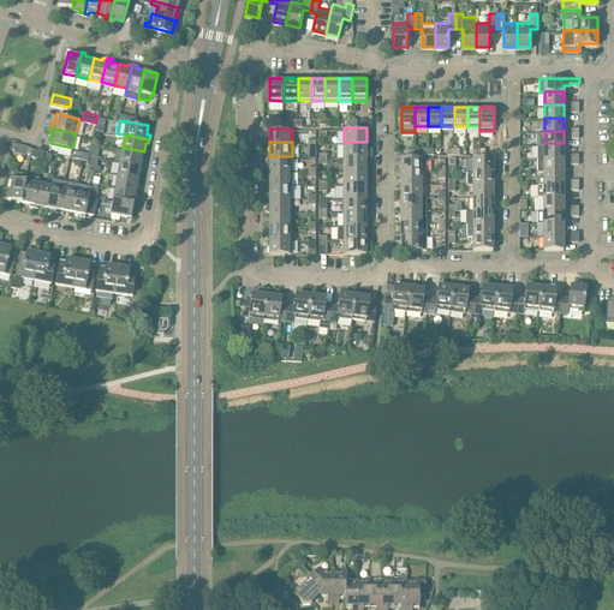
[(367,142),(344,142),(344,156),(367,156),(367,142)]
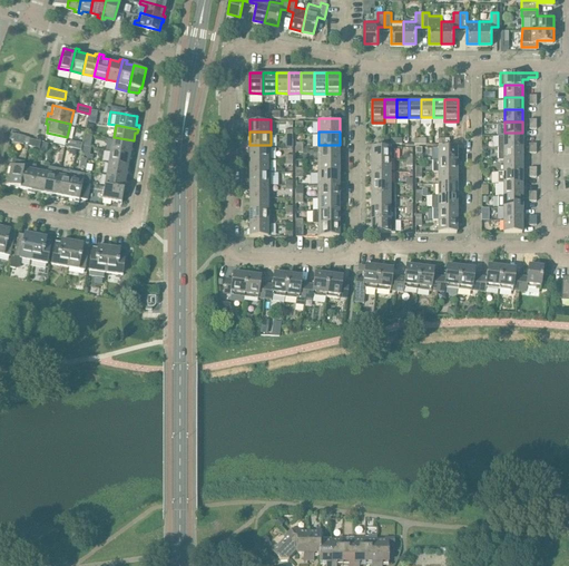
[(522,133),(504,133),(499,133),(499,145),(522,145),(522,133)]
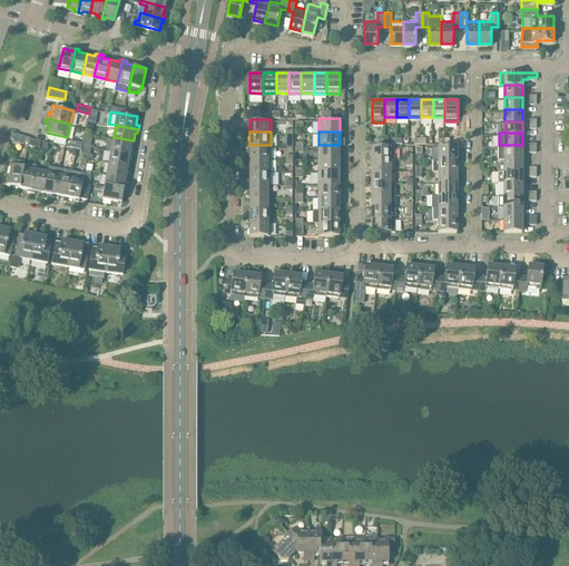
[(134,140),(114,137),(111,148),(134,153),(134,149),(131,148),(134,140)]
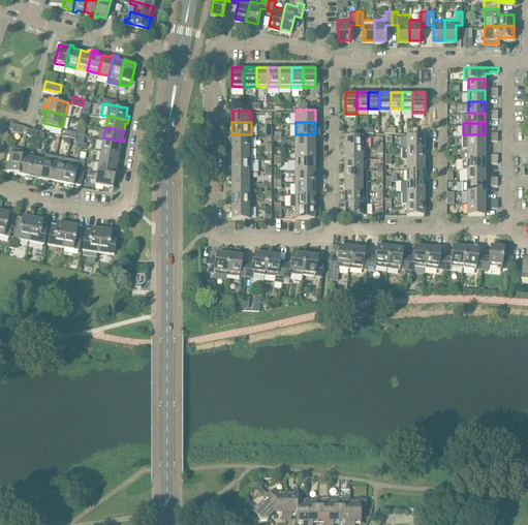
[(78,130),(65,128),(64,134),(75,136),(78,130)]
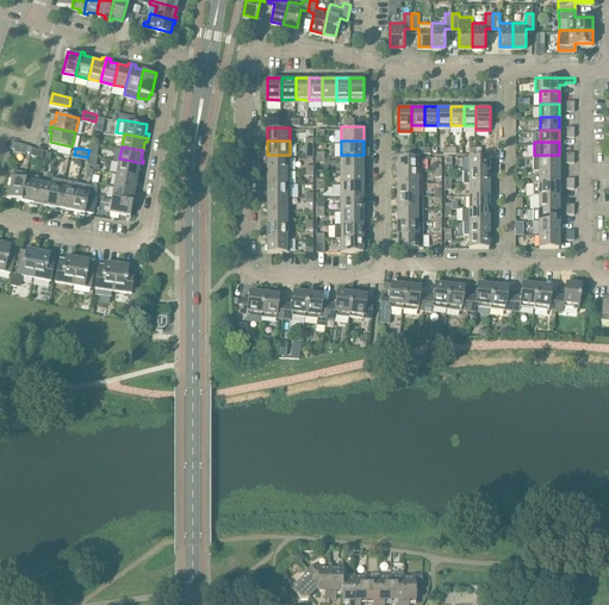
[(267,168),(290,168),(290,155),(267,155),(267,168)]
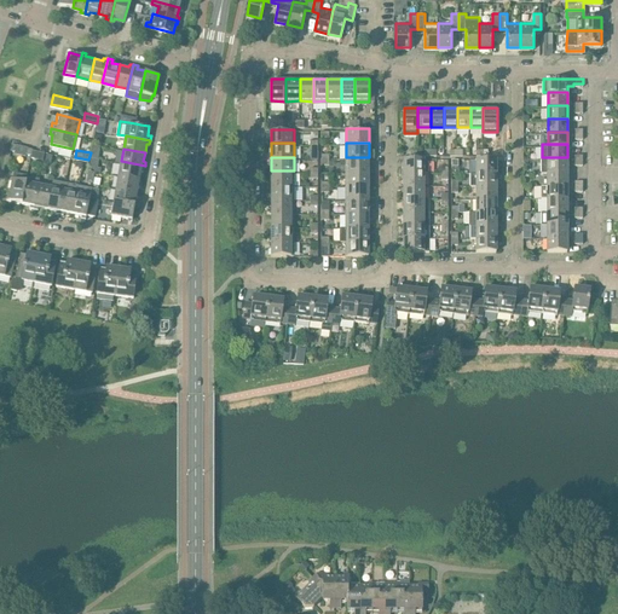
[(369,157),(346,157),(346,171),(369,171),(369,157)]
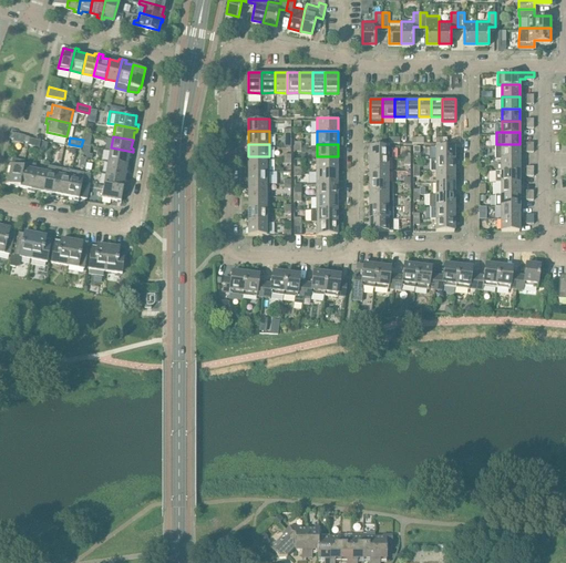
[(393,144),(370,144),(370,156),(388,156),(392,156),(393,144)]
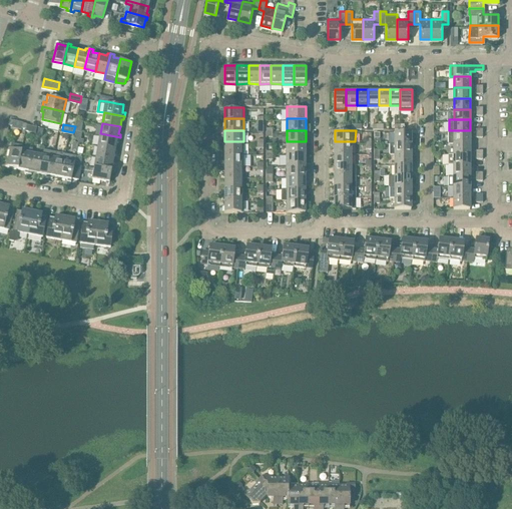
[(412,130),(395,130),(395,141),(412,141),(412,130)]
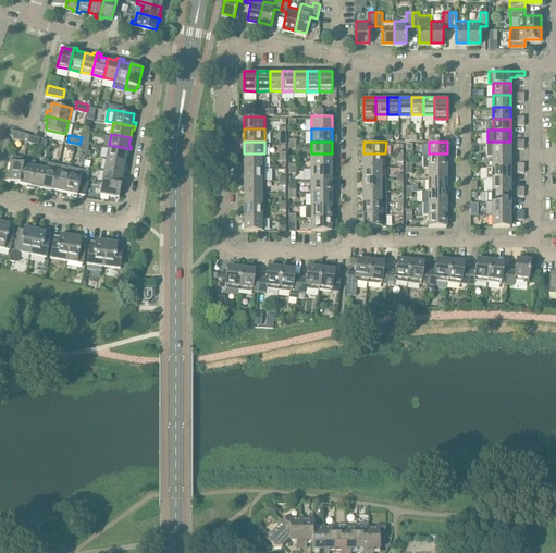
[(493,154),(510,154),(510,142),(487,142),(487,154),(493,154)]
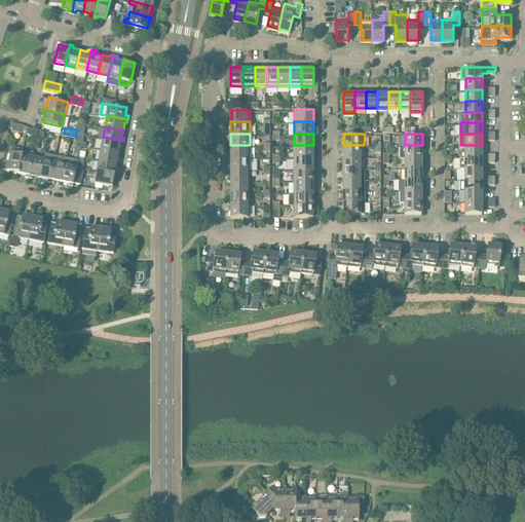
[(101,148),(119,151),(120,144),(122,144),(123,141),(103,137),(101,148)]
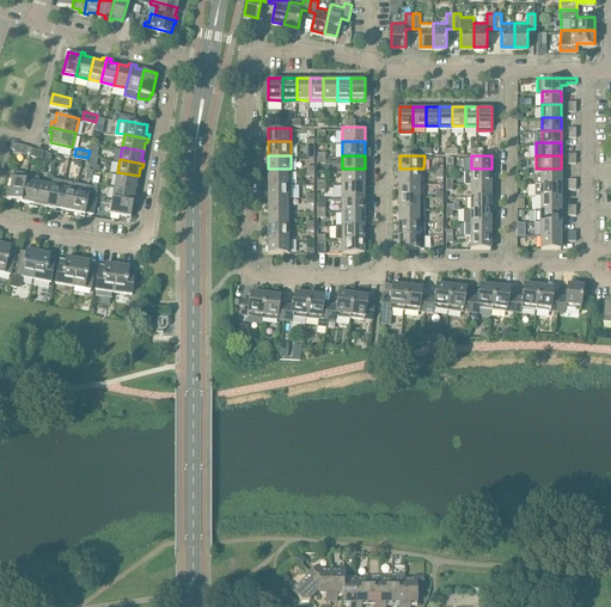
[(22,200),(28,171),(14,169),(8,197),(22,200)]
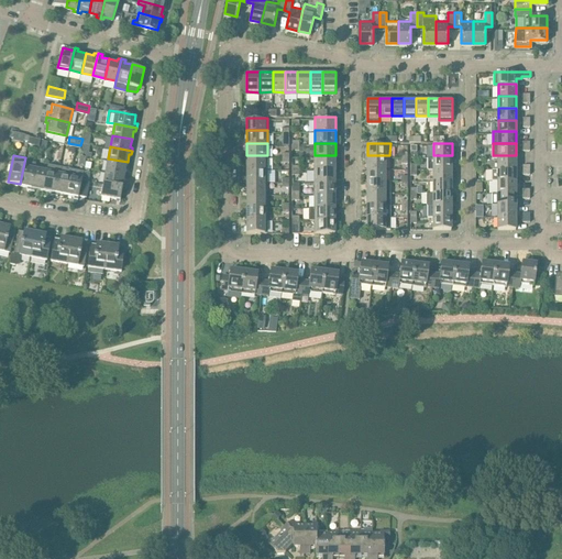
[(246,167),(267,167),(267,155),(246,155),(246,167)]
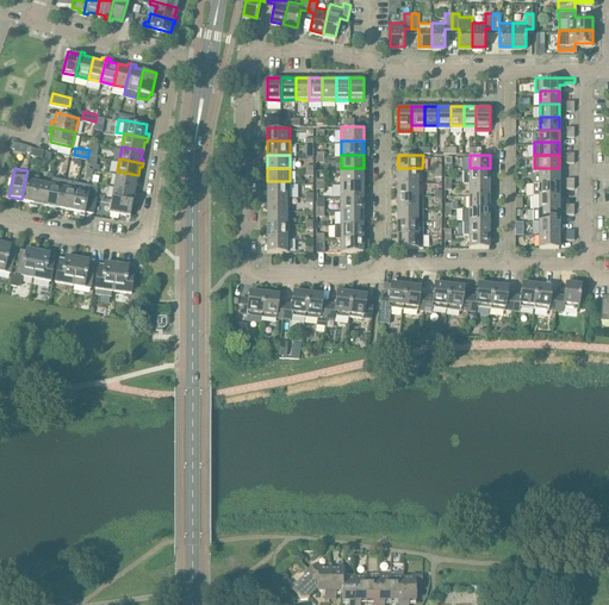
[(364,168),(341,168),(341,181),(364,181),(364,168)]
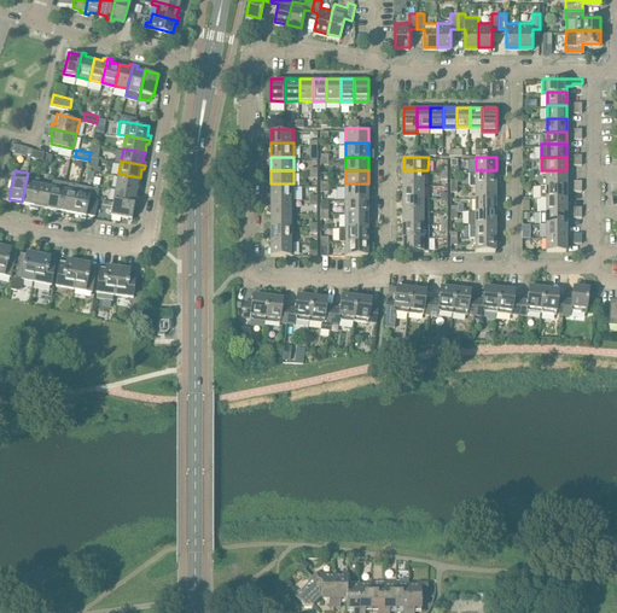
[(403,184),(423,184),(423,170),(403,170),(403,184)]
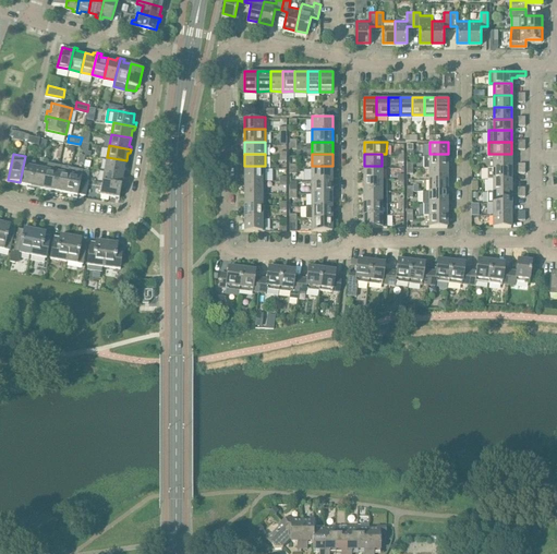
[(424,166),(430,166),(448,166),(448,154),(430,154),(424,154),(424,166)]
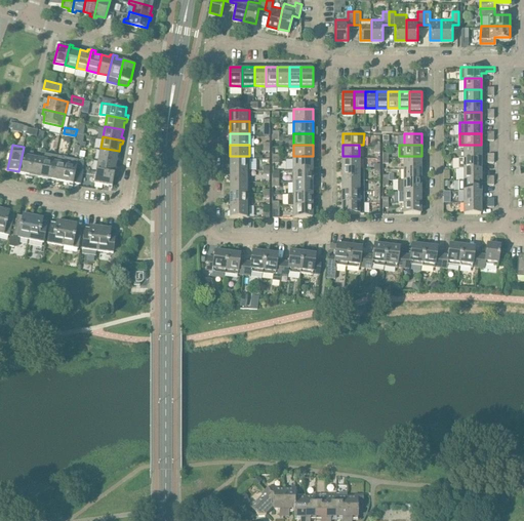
[(481,145),(465,145),(465,156),(481,156),(481,145)]
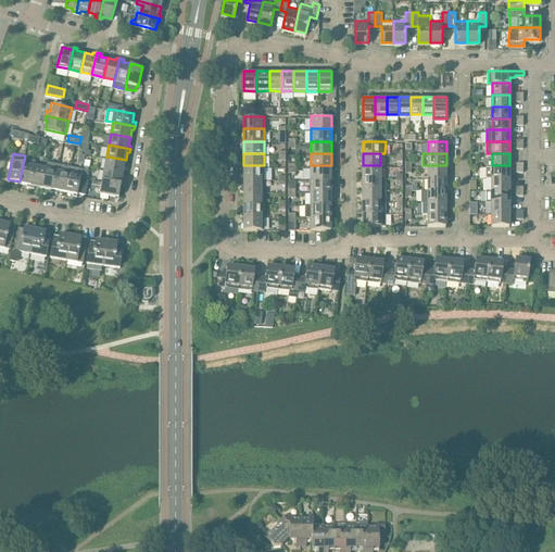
[(30,186),(35,164),(36,159),(25,157),(25,155),(20,182),(27,183),(27,185),(30,186)]
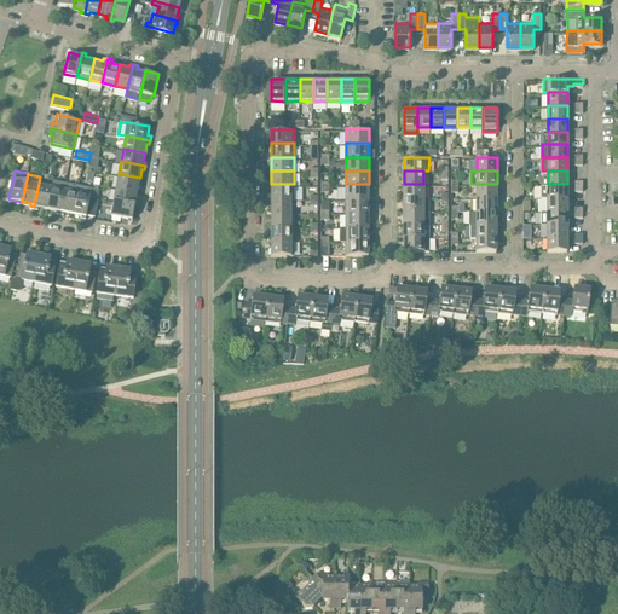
[(140,178),(119,174),(116,187),(140,191),(142,187),(138,186),(140,178)]
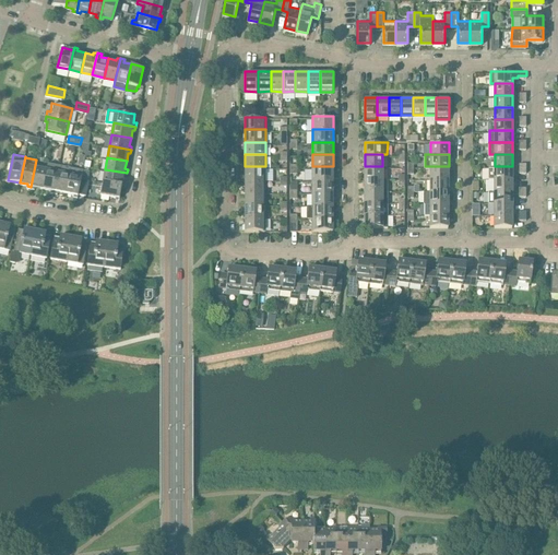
[(55,191),(60,163),(48,161),(47,167),(44,187),(50,188),(50,190),(55,191)]
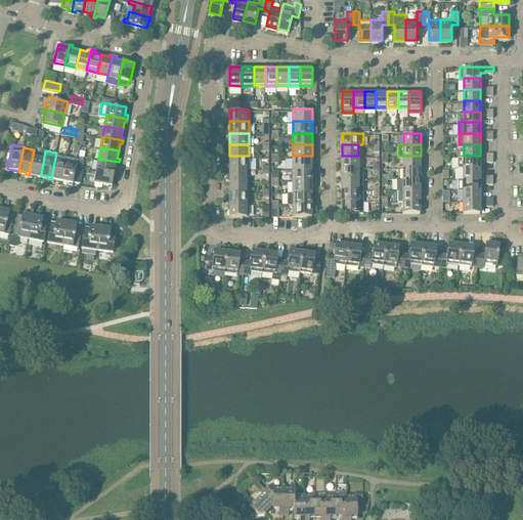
[(56,153),(51,179),(54,180),(55,177),(62,179),(67,155),(56,153)]
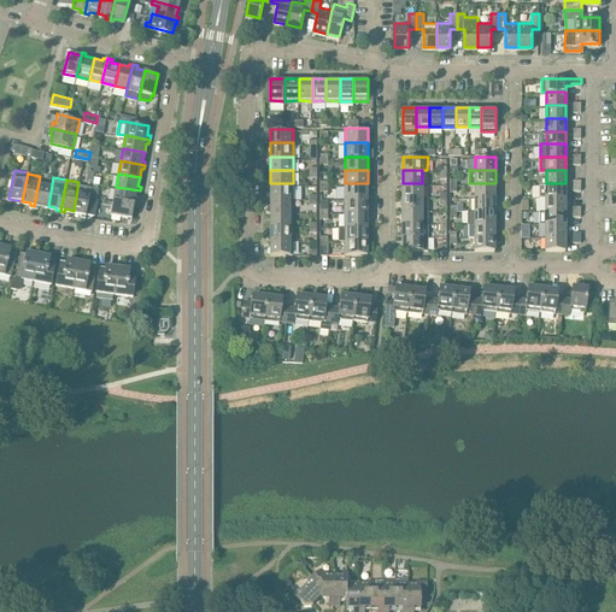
[(48,206),(52,184),(39,182),(34,206),(39,207),(39,204),(48,206)]
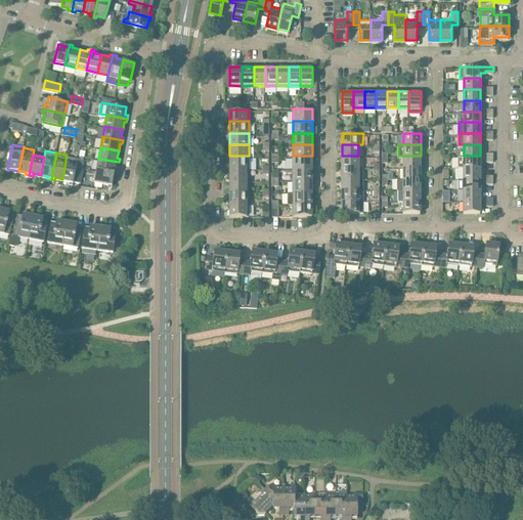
[(67,155),(62,179),(70,180),(69,182),(74,183),(74,180),(76,173),(76,169),(77,166),(77,164),(79,158),(67,155)]
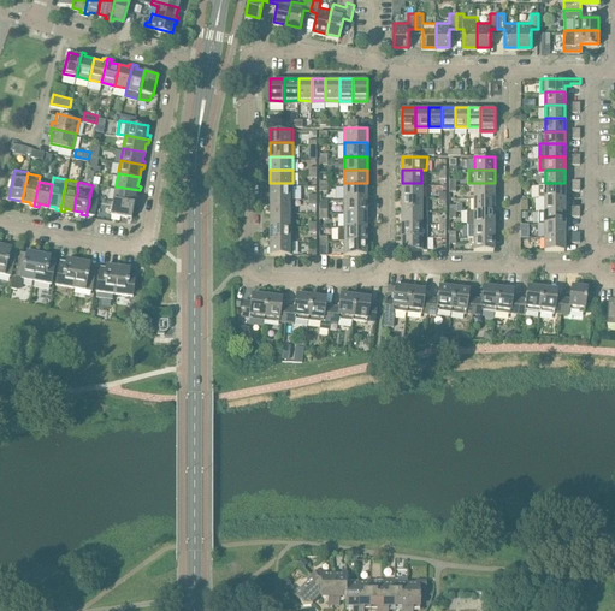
[(270,197),(293,197),(293,183),(270,183),(270,197)]
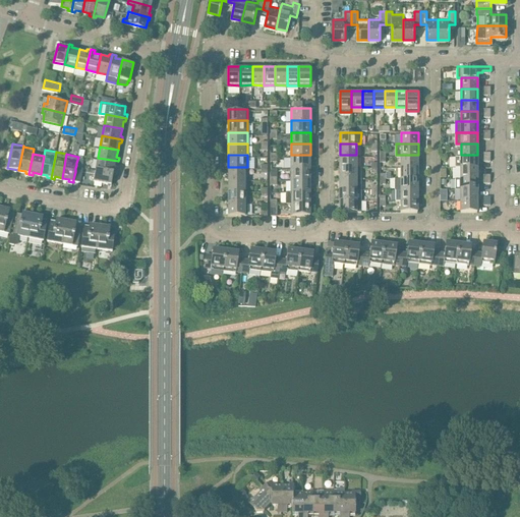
[(310,155),(291,155),(291,167),(310,167),(310,155)]
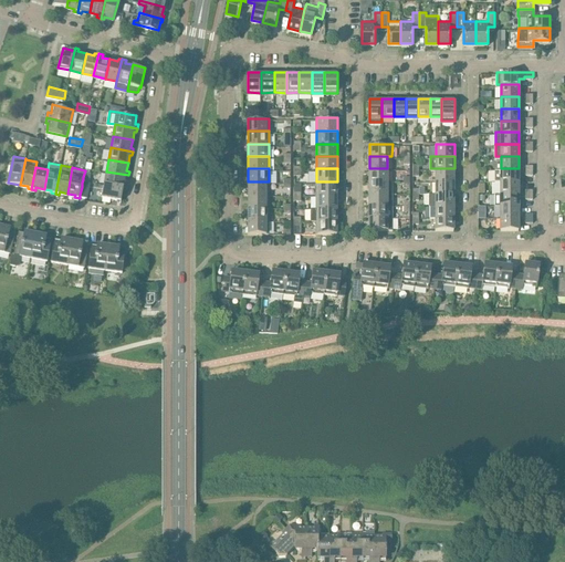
[(387,168),(369,168),(369,180),(387,180),(387,179),(387,168)]
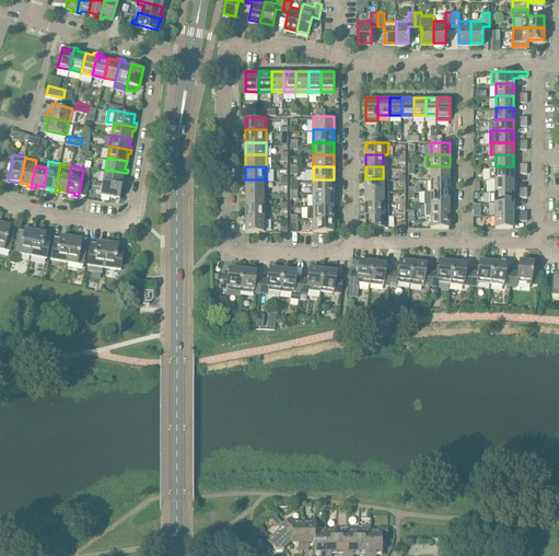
[(431,178),(450,178),(450,166),(431,166),(431,178)]
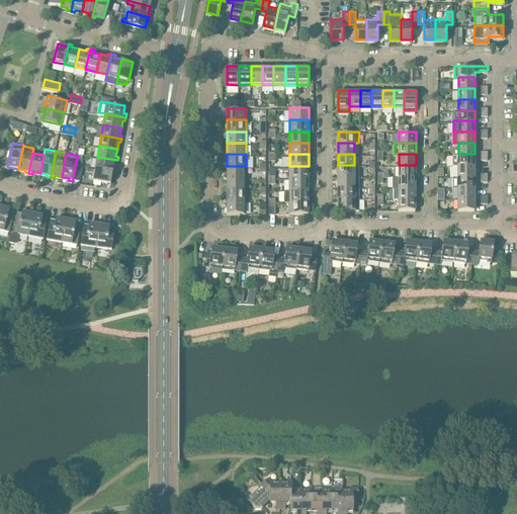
[(453,164),(458,165),(475,165),(475,154),(458,154),(453,154),(453,164)]
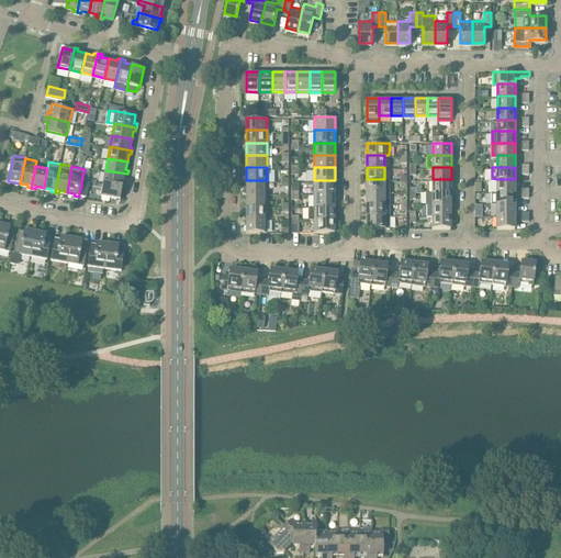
[(127,174),(105,170),(103,181),(123,185),(124,177),(126,178),(127,174)]
